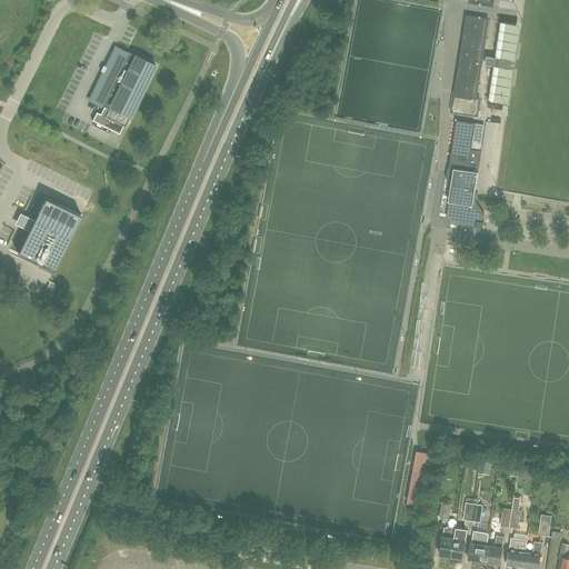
[(477,115),(479,100),(473,99),(486,19),(467,17),(453,111),(477,115)]
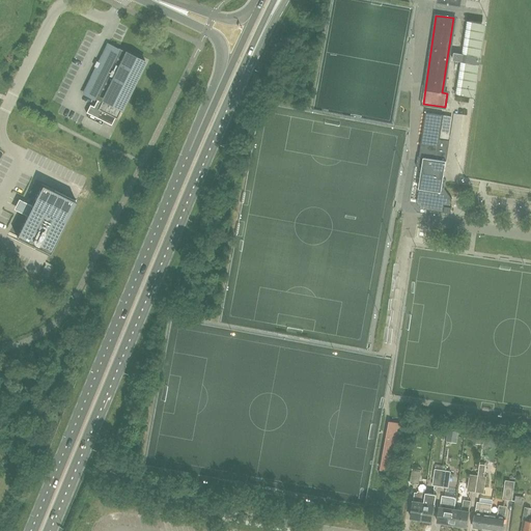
[(481,22),(467,20),(462,54),(460,62),(455,94),(470,96),(481,22)]
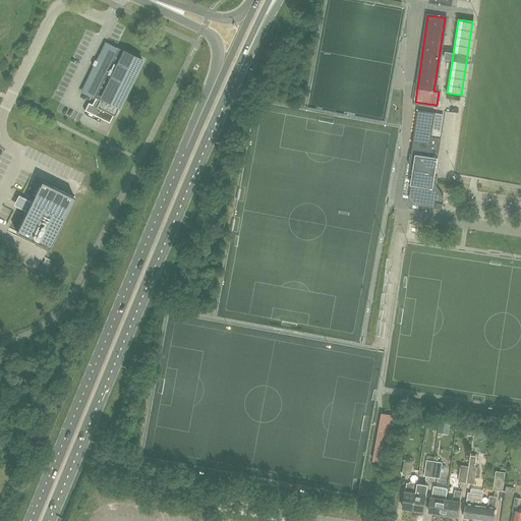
[(106,44),(81,92),(92,97),(94,93),(97,95),(92,105),(89,104),(84,111),(95,115),(109,123),(113,115),(115,116),(142,60),(116,47),(115,48),(107,44),(106,44)]
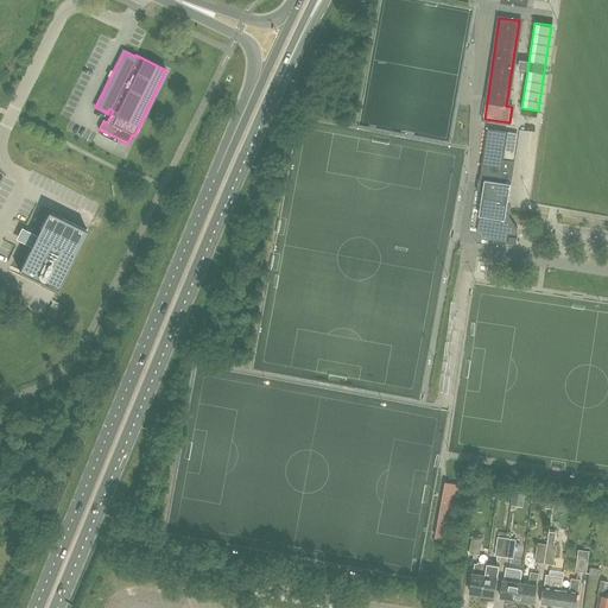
[(529,62),(520,61),(519,70),(527,71),(529,62)]
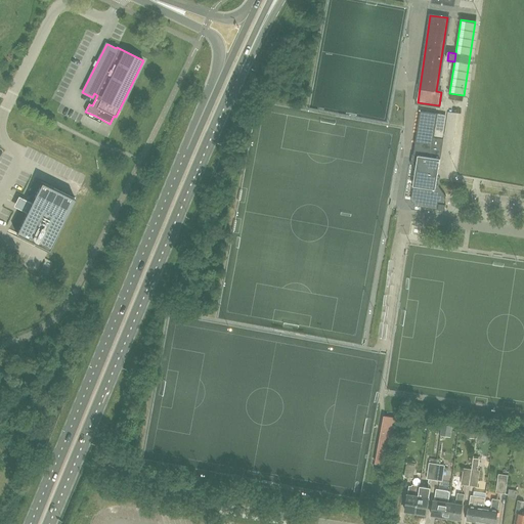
[(445,194),(436,183),(437,178),(444,133),(442,133),(444,115),(421,111),(413,154),(412,154),(410,164),(417,165),(411,200),(416,206),(424,207),(438,210),(438,209),(445,210),(446,204),(444,204),(446,195),(445,194)]
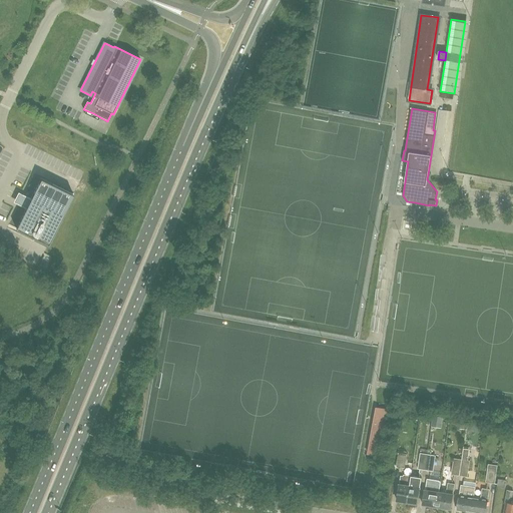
[(75,162),(68,175),(84,184),(92,171),(75,162)]
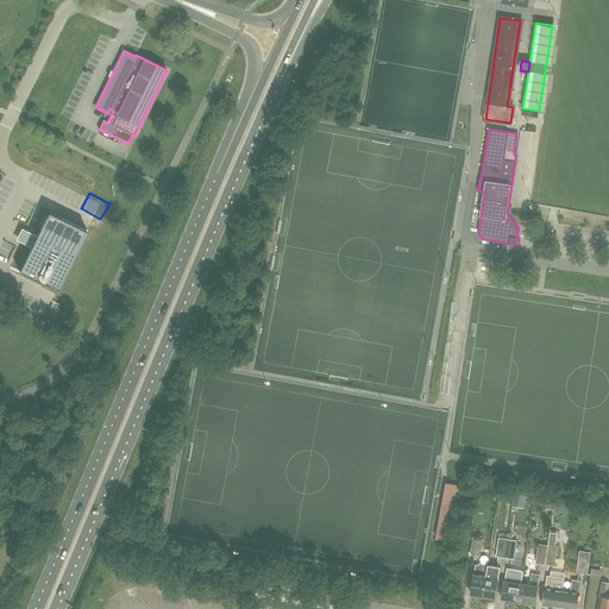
[(62,219),(49,212),(37,234),(37,236),(33,234),(32,234),(27,232),(23,243),(27,245),(31,248),(31,249),(19,271),(57,290),(81,244),(87,231),(62,219)]
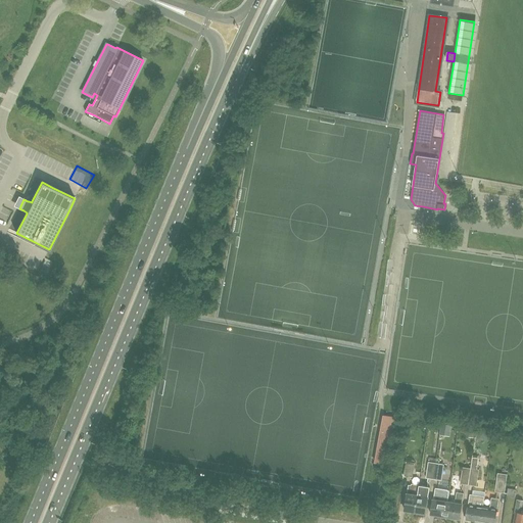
[(164,255),(160,266),(165,268),(170,256),(164,255)]
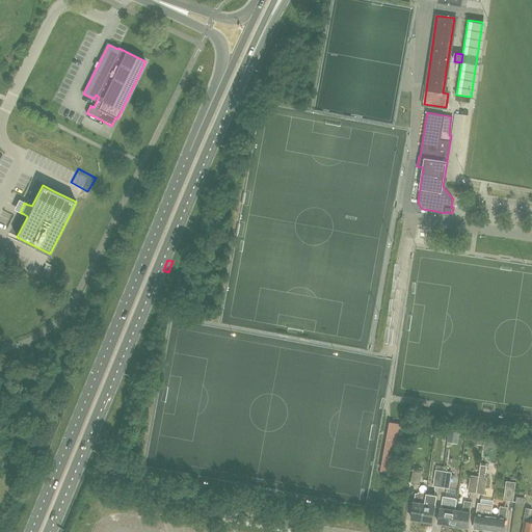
[(396,474),(404,425),(390,422),(381,471),(396,474)]
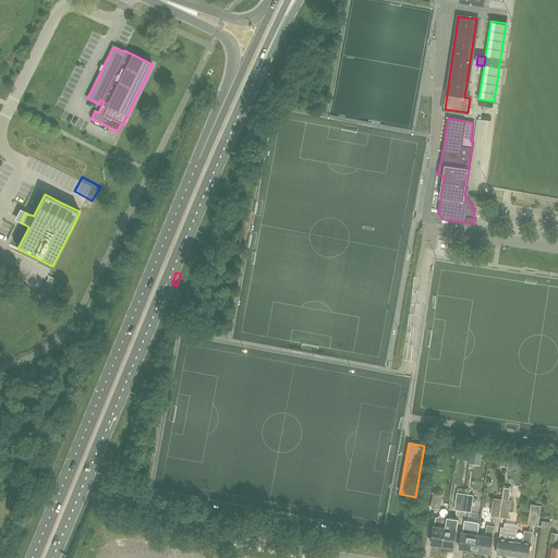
[(482,453),(471,452),(470,464),(480,465),(482,453)]
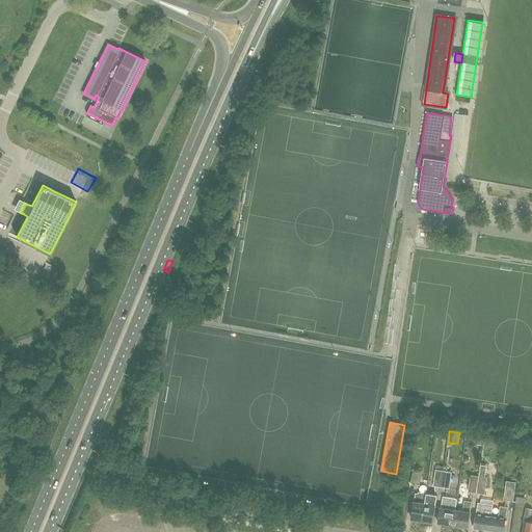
[(480,466),(479,477),(476,494),(485,495),(487,478),(485,478),(486,467),(480,466)]
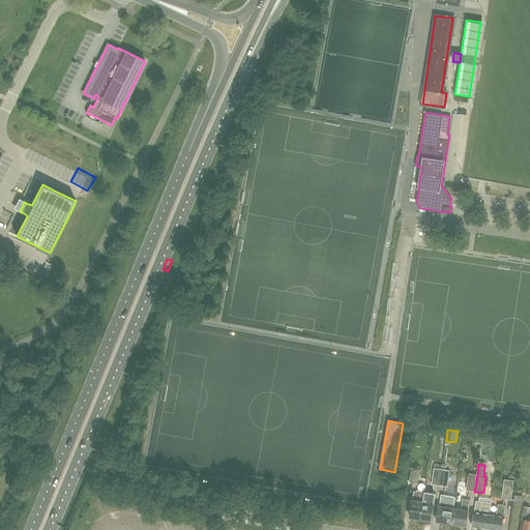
[(418,483),(420,469),(412,468),(409,482),(418,483)]
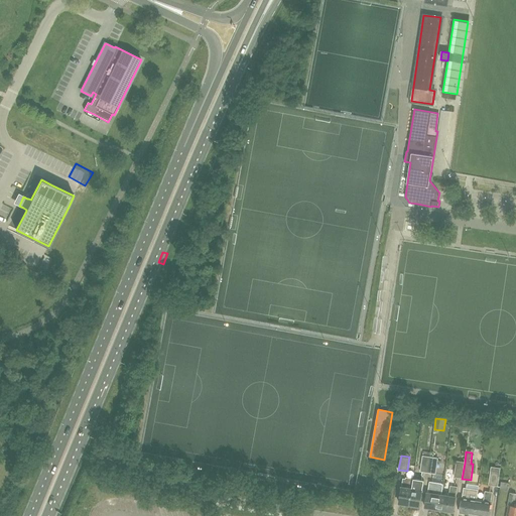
[(437,459),(428,457),(426,473),(435,474),(437,459)]
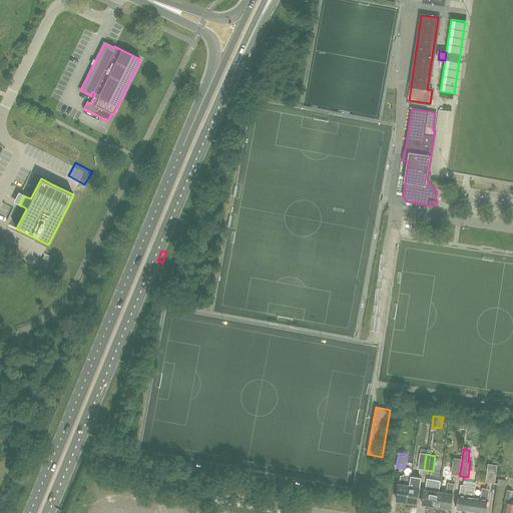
[(452,475),(459,476),(462,460),(454,459),(452,475)]
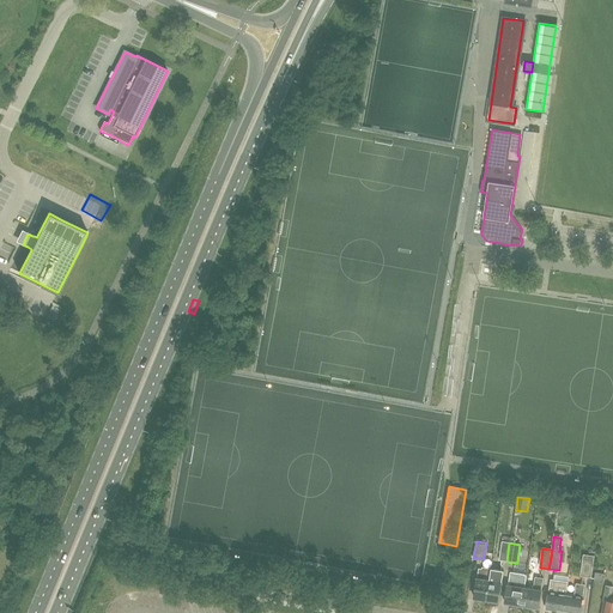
[(595,557),(583,556),(581,576),(592,578),(595,557)]
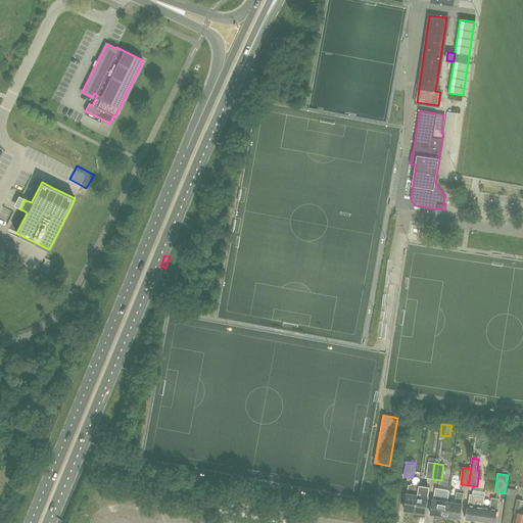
[(405,510),(416,511),(419,486),(409,484),(405,510)]
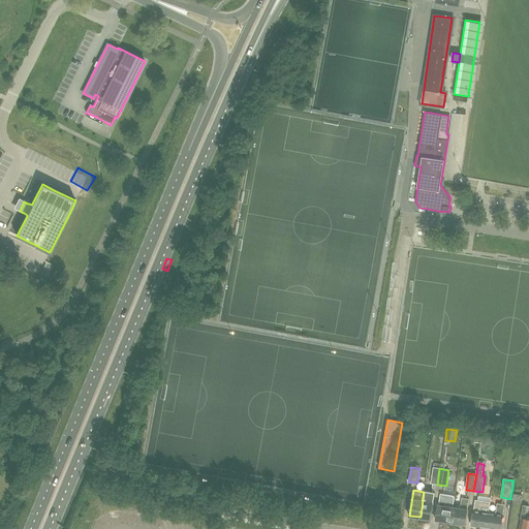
[(431,519),(435,494),(424,492),(421,517),(431,519)]
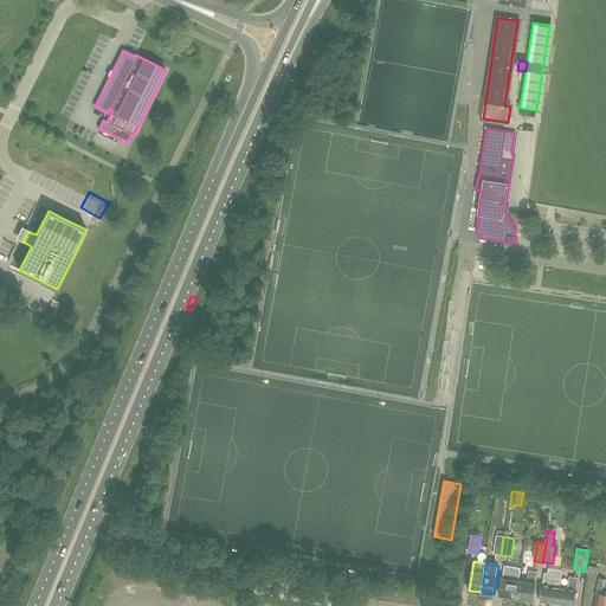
[(599,565),(590,563),(587,575),(597,577),(599,565)]
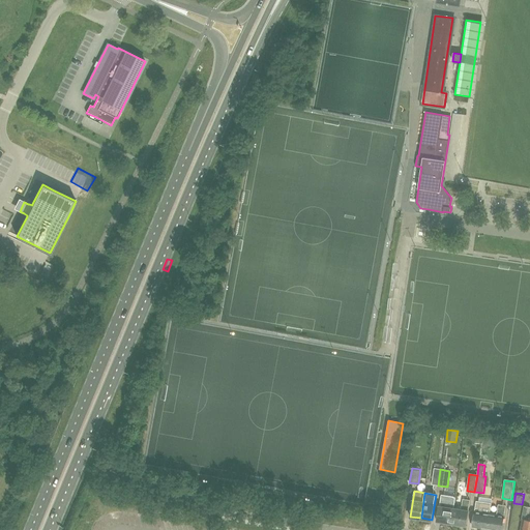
[(451,523),(453,507),(455,497),(441,495),(439,505),(437,521),(445,522),(445,524),(450,524),(450,523),(451,523)]
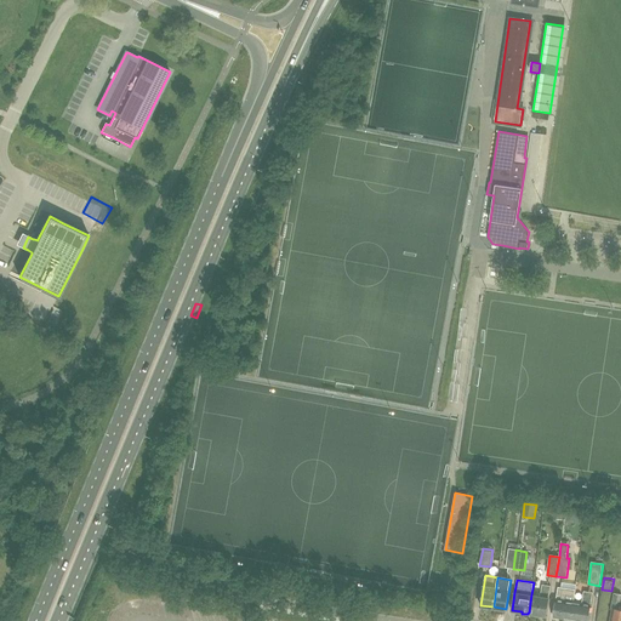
[(542,584),(540,596),(531,594),(529,613),(531,613),(530,615),(536,616),(537,614),(547,615),(550,598),(548,598),(551,586),(542,584)]
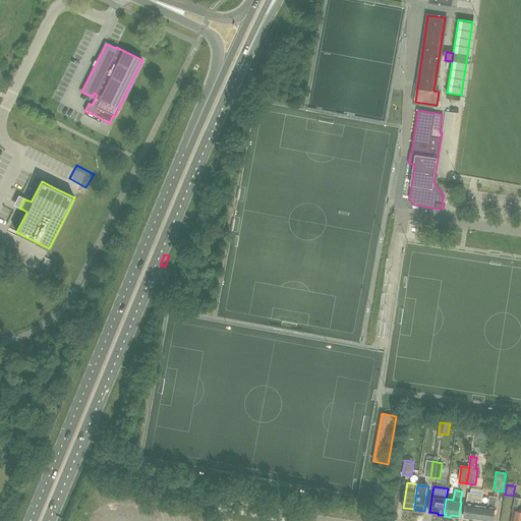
[(464,518),(478,520),(481,505),(482,495),(468,493),(467,503),(466,503),(464,518)]
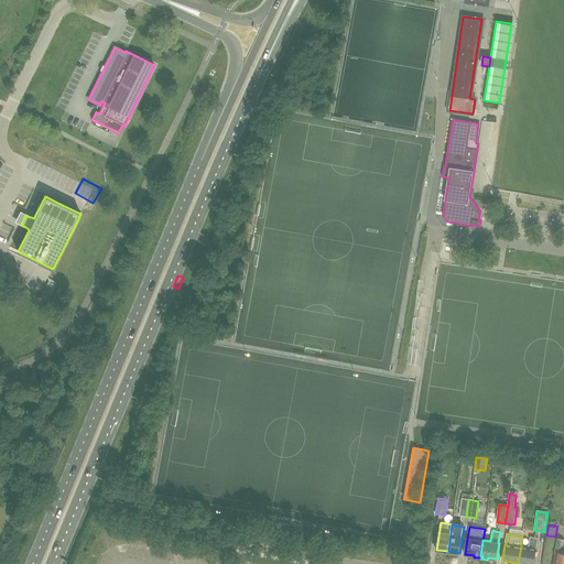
[(530,537),(529,548),(521,546),(518,563),(528,563),(533,563),(537,549),(535,549),(538,538),(530,537)]
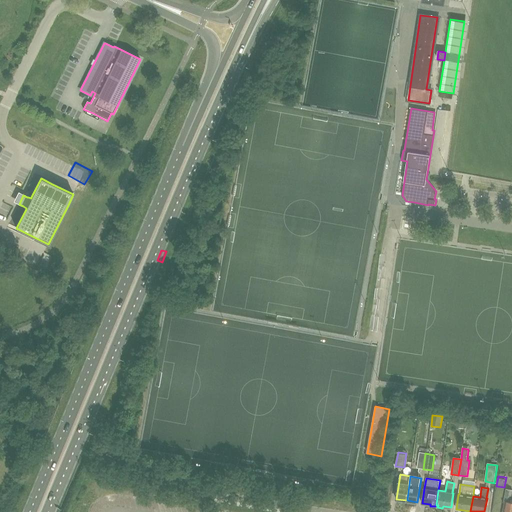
[(506,501),(503,511),(511,511),(511,501),(510,502),(511,492),(511,490),(506,489),(504,501),(506,501)]
